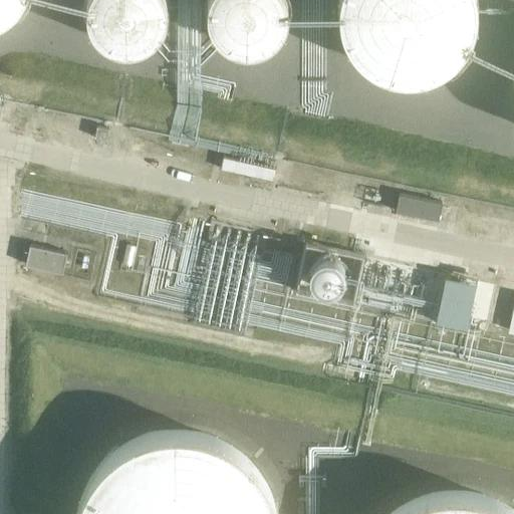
[(0,0),(0,16),(2,16),(5,14),(8,12),(11,9),(15,6),(18,3),(19,0),(0,0)]
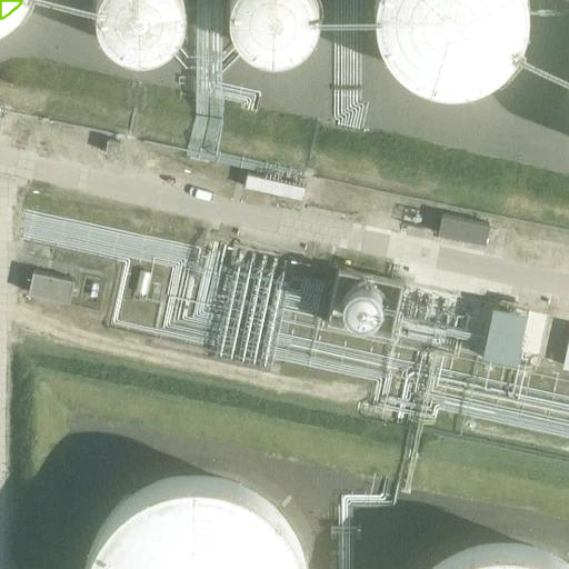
[(175,37),(177,33),(179,30),(181,27),(182,23),(183,20),(185,17),(185,13),(186,9),(186,6),(185,2),(185,0),(97,0),(97,2),(96,6),(96,9),(97,13),(97,17),(98,20),(99,23),(100,27),(102,30),(105,33),(107,37),(109,39),(112,41),(115,43),(118,46),(121,48),(125,49),(128,50),(131,51),(136,52),(139,52),(142,52),(147,52),(150,51),(153,50),(157,49),(160,48),(163,46),(167,43),(170,41),(172,39),(175,37)]
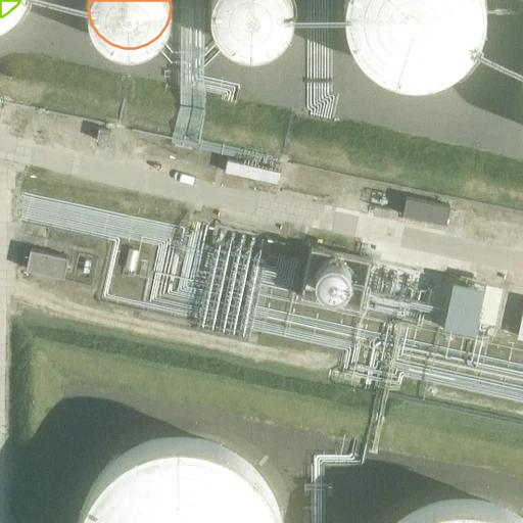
[(210,0),(210,3),(210,6),(210,9),(211,12),(211,16),(212,19),(214,22),(216,26),(217,29),(219,32),(221,34),(224,37),(226,39),(229,41),(232,43),(235,44),(238,45),(241,46),(244,47),(248,48),(251,48),(254,48),(258,47),(262,47),(265,46),(268,45),(271,43),(274,42),(277,40),(279,38),(282,35),(284,33),(286,30),(288,27),(289,24),(291,20),(292,17),(292,14),(293,11),(293,7),(293,4),(293,1),(292,0),(210,0)]
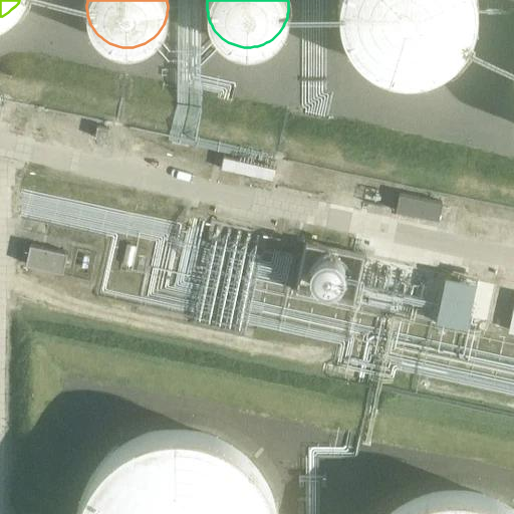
[(339,0),(339,3),(339,8),(339,12),(339,16),(340,20),(341,24),(342,28),(344,32),(346,36),(348,40),(350,44),(352,47),(355,50),(358,54),(361,57),(364,59),(367,62),(371,64),(374,66),(378,68),(382,70),(387,71),(391,73),(395,74),(399,74),(404,75),(408,75),(412,75),(416,74),(420,74),(425,73),(429,72),(433,70),(437,68),(440,67),(444,64),(448,62),(451,60),(454,57),(457,54),(460,51),(463,47),(465,44),(467,40),(469,37),(471,33),(472,29),(474,25),(475,21),(475,16),(476,12),(476,8),(476,4),(475,0),(339,0)]
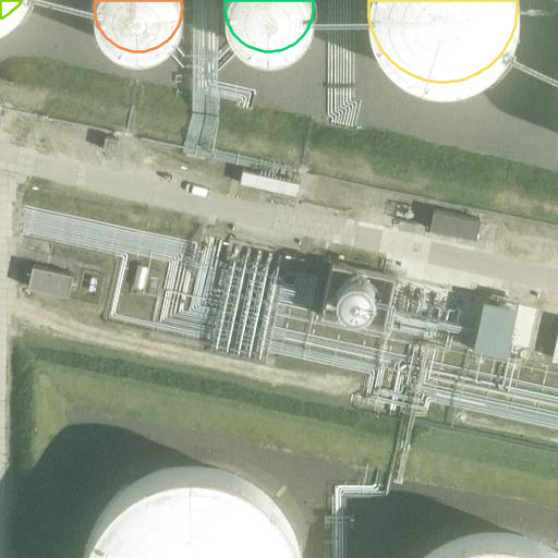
[(432,226),(478,234),(482,216),(436,206),(432,226)]
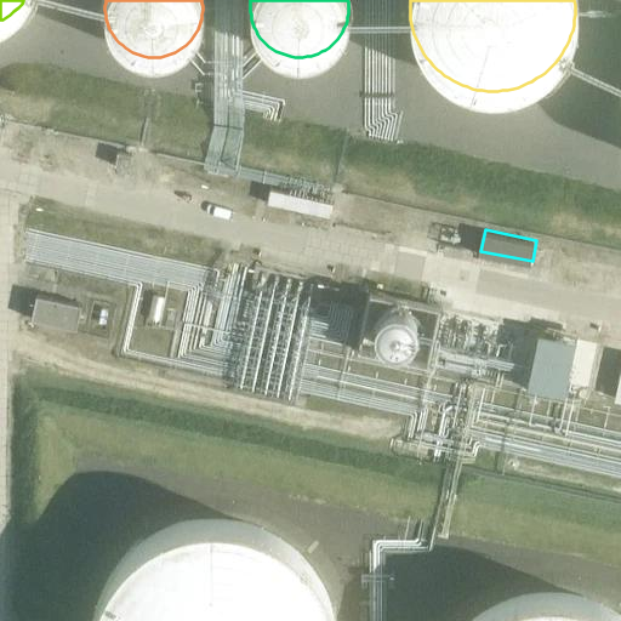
[(429,355),(440,305),(376,291),(366,343),(429,355)]
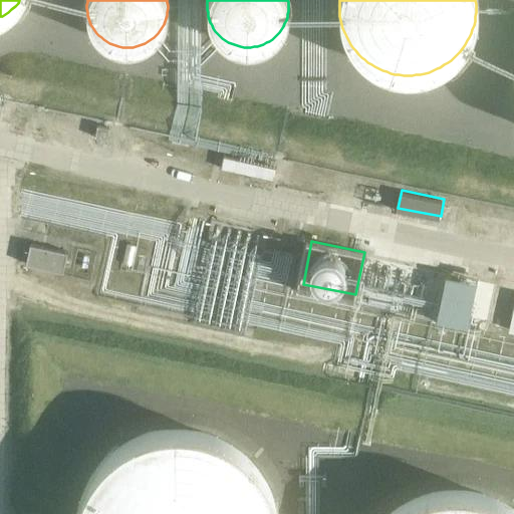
[(63,271),(67,251),(30,244),(25,263),(63,271)]
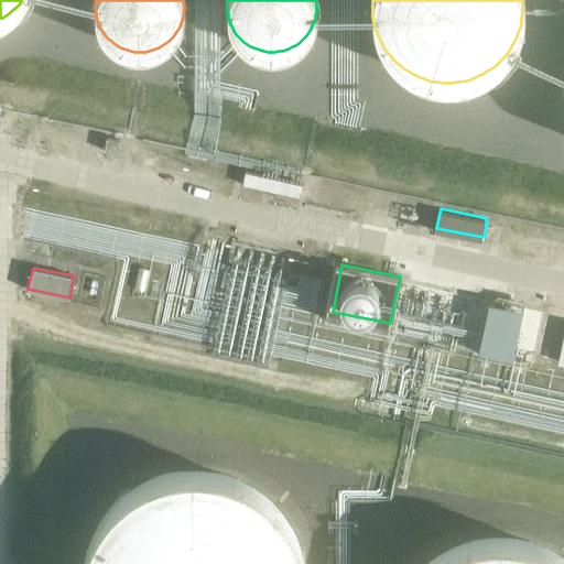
[(414,323),(421,297),(420,296),(420,295),(419,294),(418,294),(416,293),(414,293),(413,293),(411,294),(410,295),(404,321),(404,322),(407,323),(407,324),(409,324),(410,325),(411,325),(412,324),(414,324),(414,323)]
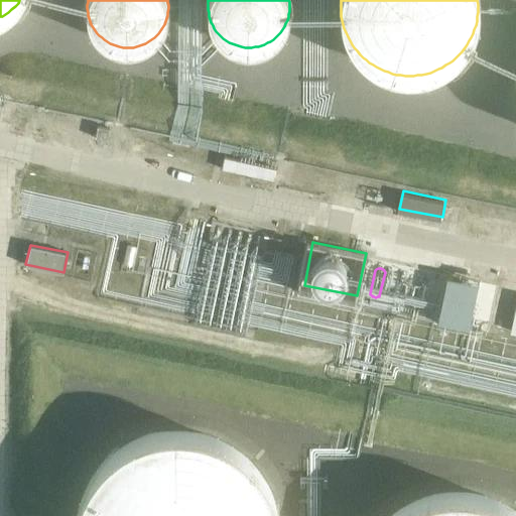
[(440,276),(439,275),(421,271),(420,272),(419,273),(418,275),(418,276),(417,277),(417,279),(418,281),(418,282),(419,283),(437,287),(438,286),(439,285),(440,284),(440,282),(441,282),(441,280),(441,279),(441,278),(440,277),(440,276)]
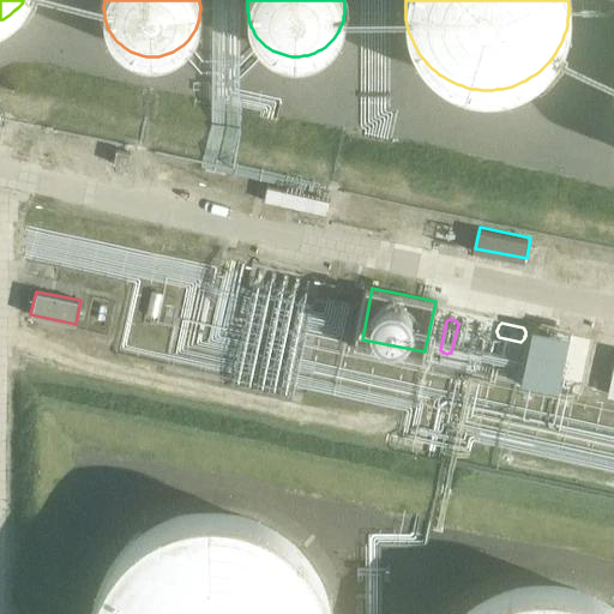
[(584,342),(583,341),(559,335),(558,336),(557,337),(554,338),(554,339),(554,341),(553,343),(554,345),(554,348),(555,349),(581,354),(582,354),(583,351),(584,350),(585,348),(585,347),(585,345),(585,344),(584,342)]
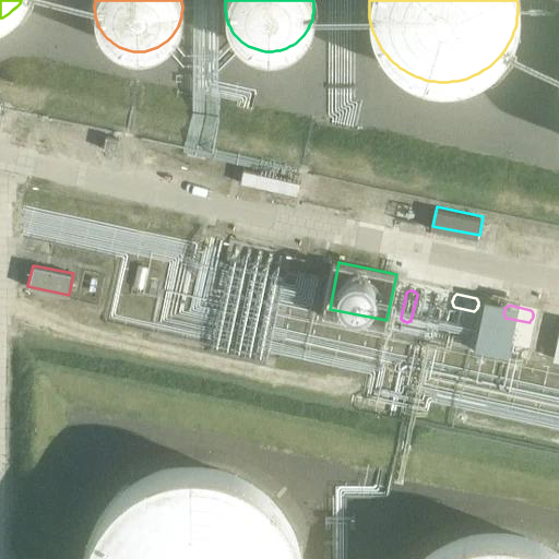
[(497,326),(496,326),(453,317),(451,318),(450,319),(449,321),(449,322),(449,323),(449,324),(449,325),(450,326),(451,328),(494,336),(495,336),(496,334),(497,333),(497,332),(498,332),(498,330),(497,329),(497,326)]
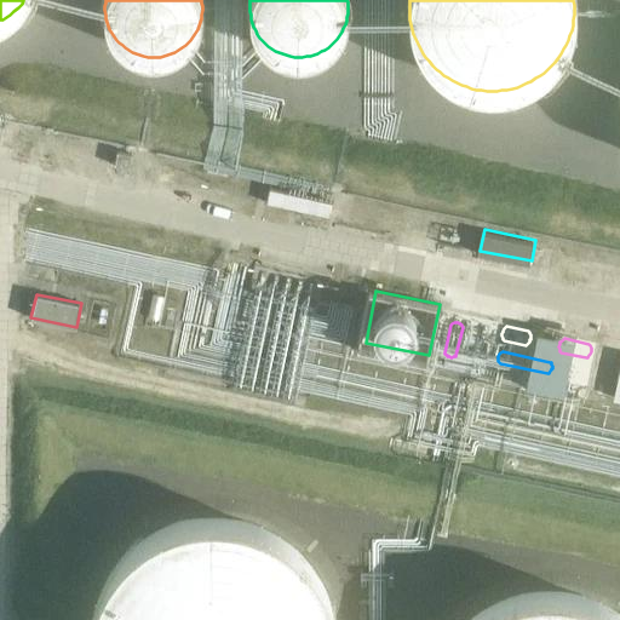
[(584,369),(583,368),(558,362),(557,363),(555,366),(555,367),(554,369),(554,371),(554,372),(554,373),(555,374),(555,375),(556,377),(579,383),(581,380),(583,379),(584,377),(585,375),(585,374),(585,373),(585,372),(584,369)]
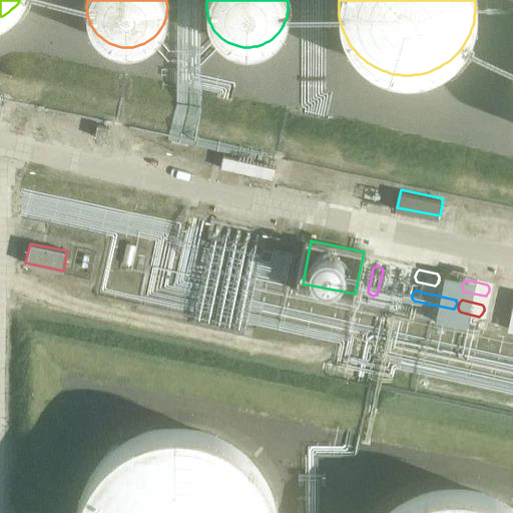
[(444,313),(444,312),(413,305),(412,306),(411,307),(410,309),(410,310),(410,312),(411,313),(411,314),(442,321),(443,320),(444,319),(444,318),(445,316),(445,314),(444,313)]
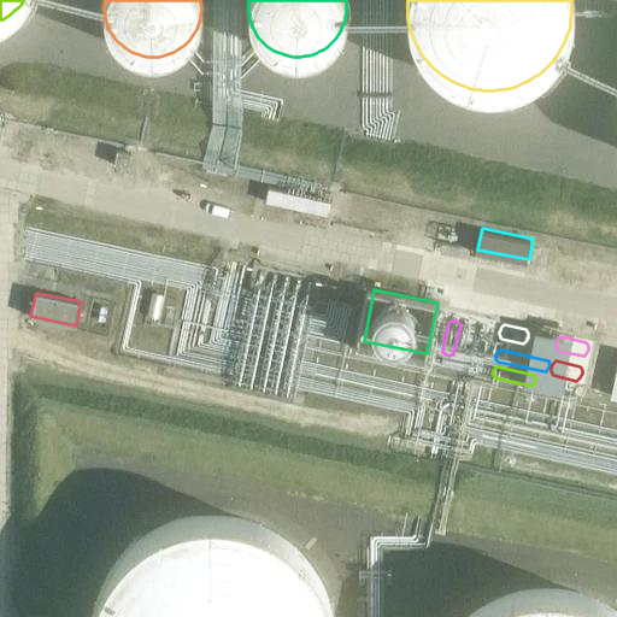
[(576,385),(575,383),(546,378),(545,378),(544,378),(544,380),(542,381),(542,383),(542,385),(544,386),(545,387),(574,393),(575,393),(576,392),(577,391),(577,388),(577,387),(577,386),(576,385)]
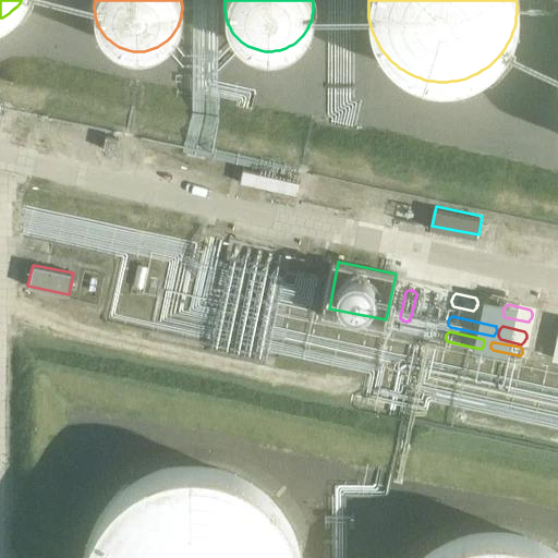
[(301,557),(300,552),(299,546),(298,542),(295,536),(293,531),(291,526),(289,521),(286,517),(283,512),(280,508),(277,504),(273,499),(269,495),(265,492),(261,488),(256,485),(254,483),(247,478),(240,475),(235,473),(230,471),(225,469),(220,468),(214,466),(208,465),(203,464),(197,464),(192,464),(186,464),(178,464),(176,465),(170,466),(165,468),(156,470),(152,472),(146,474),(141,476),(136,478),(132,482),(126,485),(122,488),(119,492),(112,498),(109,501),(105,506),(101,510),(99,514),(96,520),(94,524),(91,530),(88,535),(87,540),(85,545),(84,550),(83,556),(82,557),(301,557)]
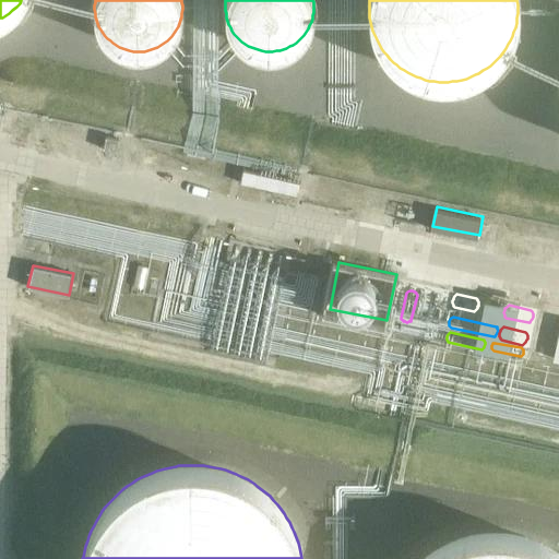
[(558,558),(558,552),(554,549),(549,547),(545,544),(537,540),(532,539),(526,537),(521,536),(515,535),(510,534),(504,533),(499,533),(494,533),(485,533),(479,534),(474,535),(468,536),(463,537),(459,539),(453,542),(445,545),(441,547),(436,550),(429,555),(425,558),(424,558),(558,558)]
